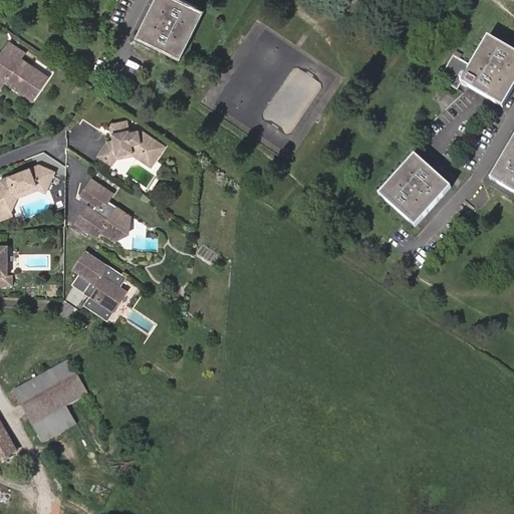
[(182,58),(204,11),(182,0),(157,0),(140,37),(182,58)]
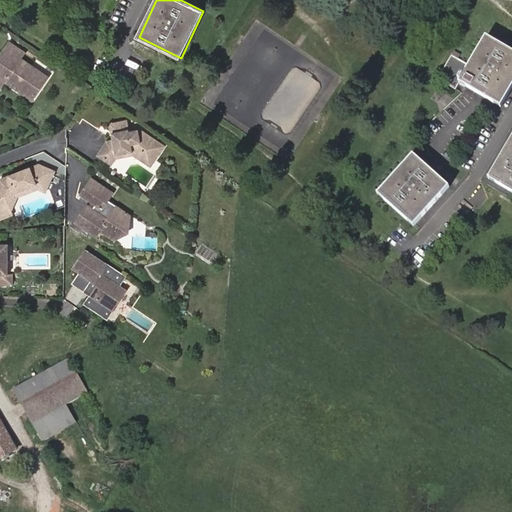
[(502,106),(511,88),(511,53),(486,38),(470,66),(452,55),(438,79),(456,89),(460,83),(502,106)]
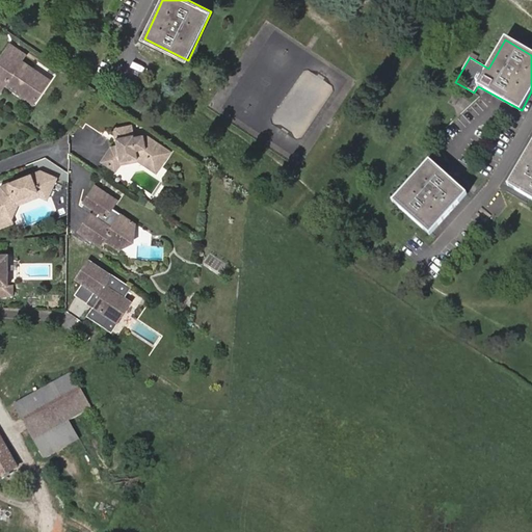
[(11,45),(0,60),(0,91),(0,92),(6,84),(10,87),(17,86),(18,85),(37,99),(50,81),(22,62),(26,55),(11,45)]
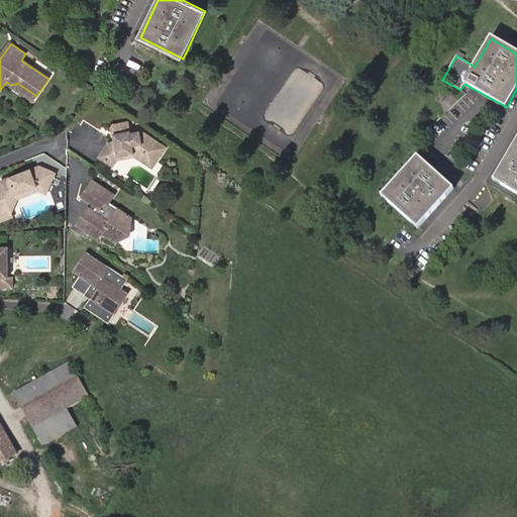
[(16,84),(10,85),(33,101),(36,96),(17,83),(16,84)]
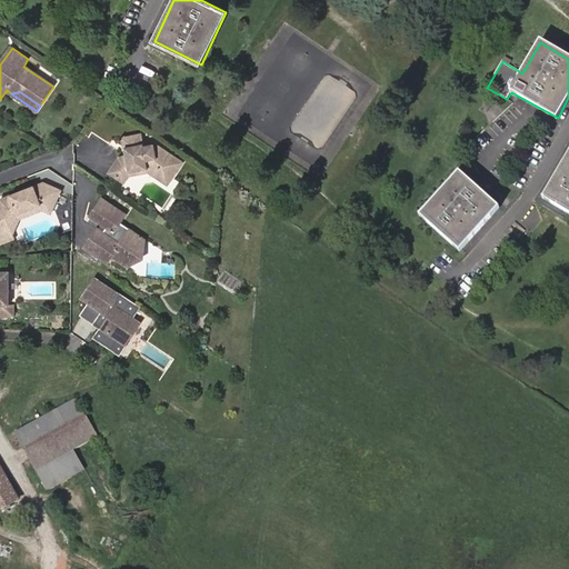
[(119,159),(110,173),(123,182),(129,173),(157,169),(172,179),(182,165),(155,146),(143,148),(141,136),(123,139),(127,157),(119,159)]
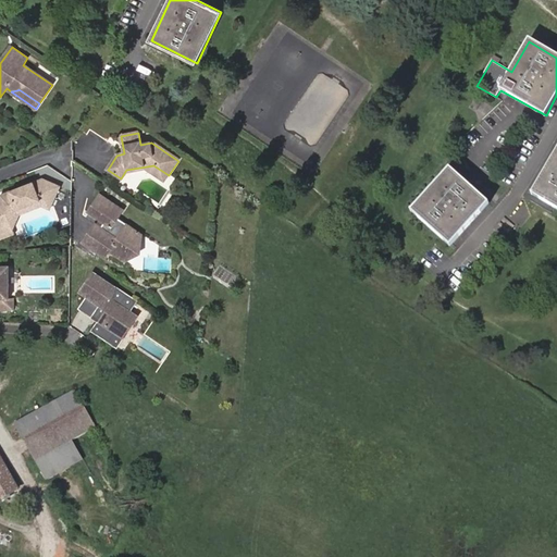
[(556,208),(556,152),(533,195),(556,208)]
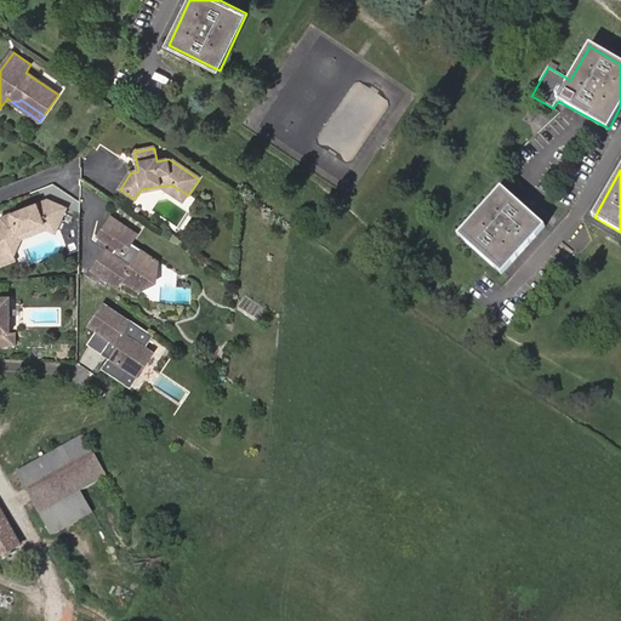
[(502,274),(545,228),(501,189),(461,237),(502,274)]
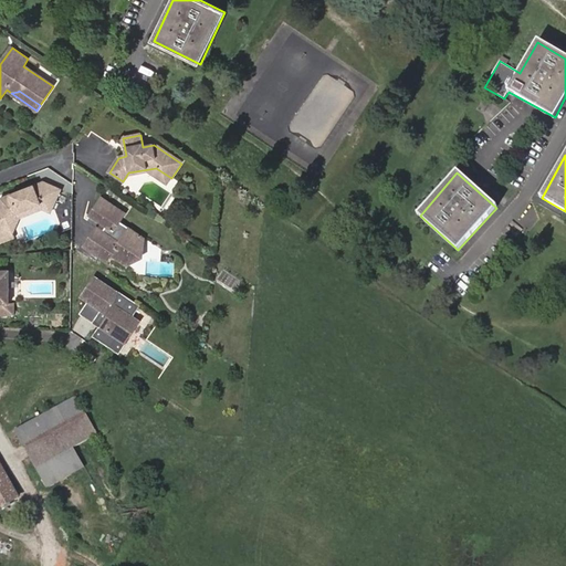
[(1,199),(0,200),(0,228),(10,232),(16,215),(42,203),(51,209),(62,192),(44,182),(1,199)]
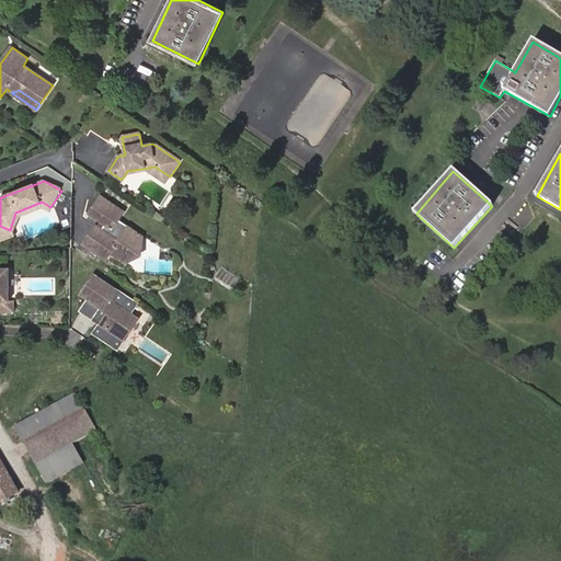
[(103,217),(88,239),(109,253),(114,247),(129,258),(142,250),(135,231),(111,215),(116,207),(102,197),(93,210),(103,217)]
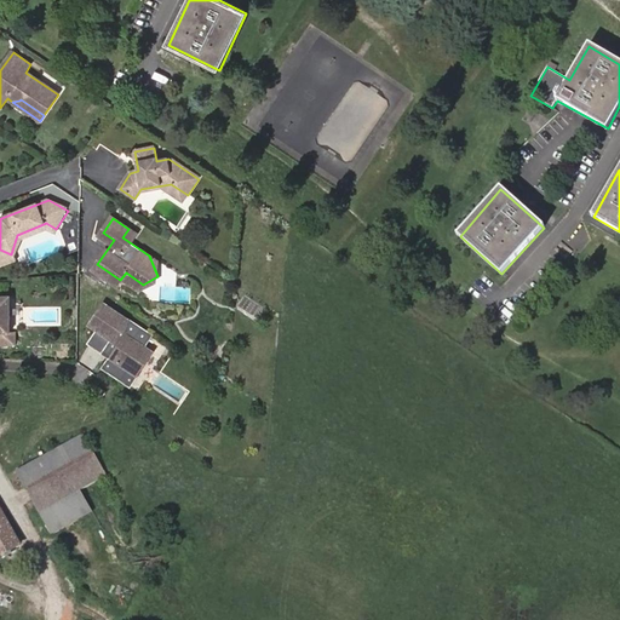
[(11,254),(0,250),(0,268),(18,263),(16,257),(23,240),(45,229),(53,235),(56,229),(46,223),(17,235),(11,254)]
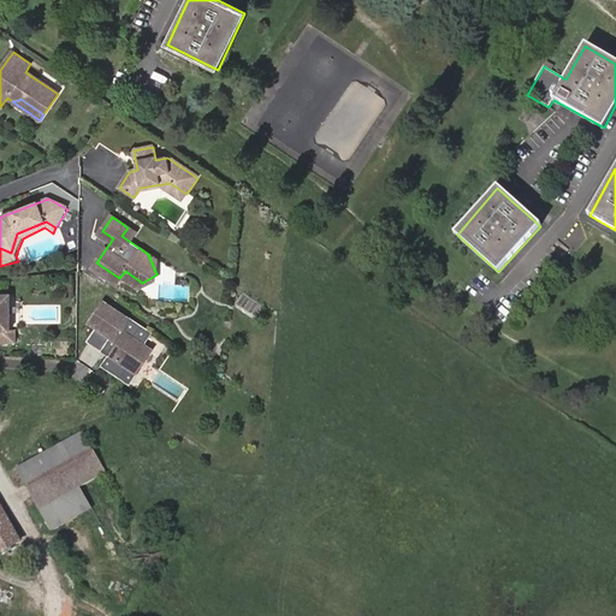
[(9,295),(0,295),(0,343),(15,344),(15,331),(9,331),(9,295)]
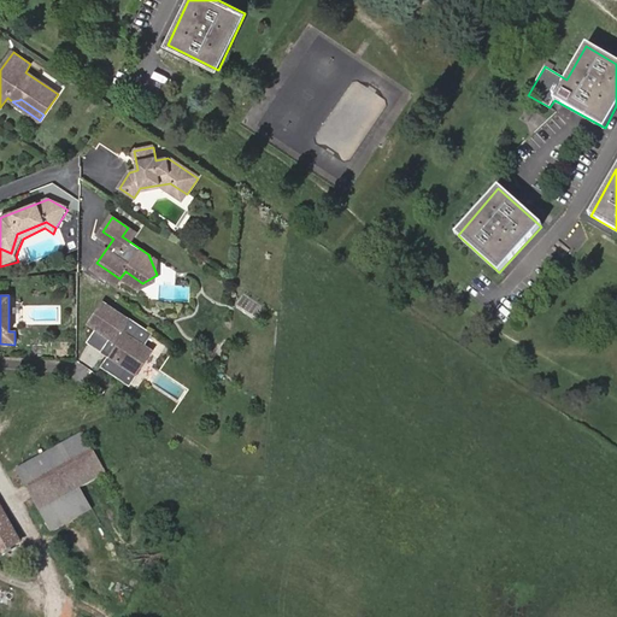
[(151,338),(105,305),(90,325),(99,331),(90,344),(106,353),(107,350),(115,356),(113,358),(106,366),(122,378),(129,369),(139,376),(154,354),(145,347),(151,338)]
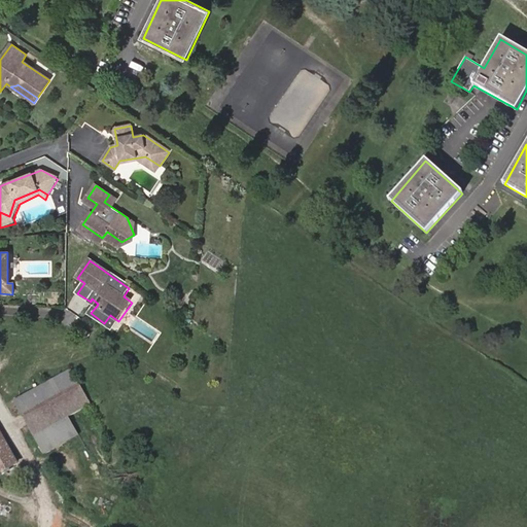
[(118,321),(110,315),(104,323),(112,329),(118,321)]
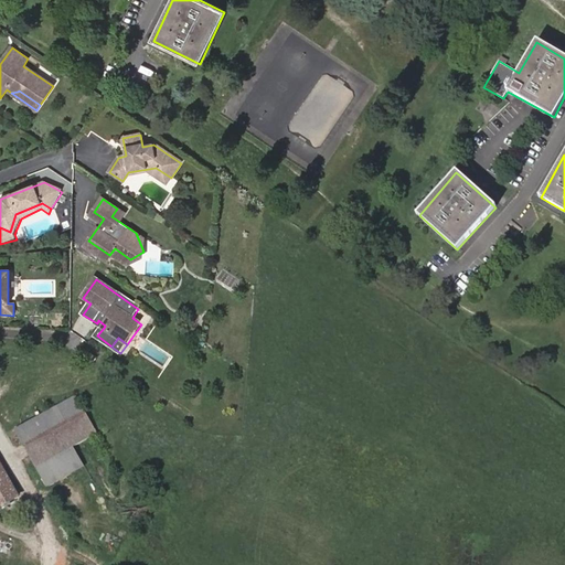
[(74,447),(97,434),(76,396),(16,430),(36,468),(74,447)]
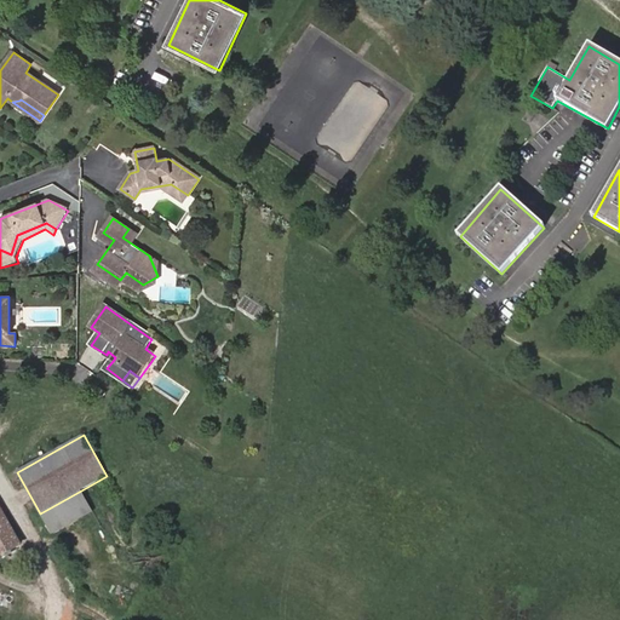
[(53,537),(93,514),(81,491),(40,514),(53,537)]
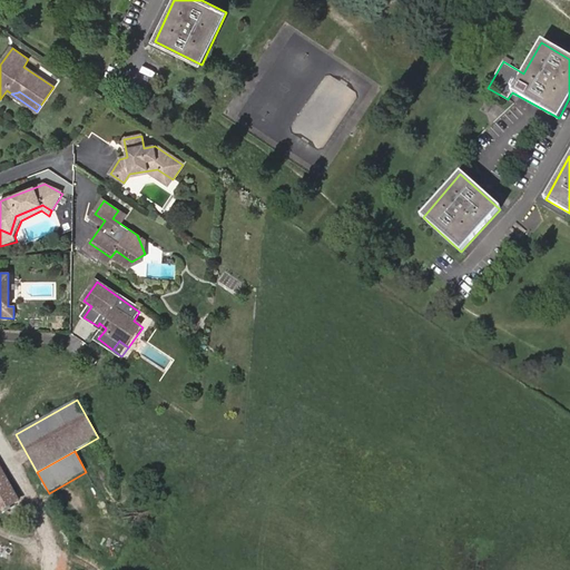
[(0,510),(18,501),(0,469),(0,510)]
